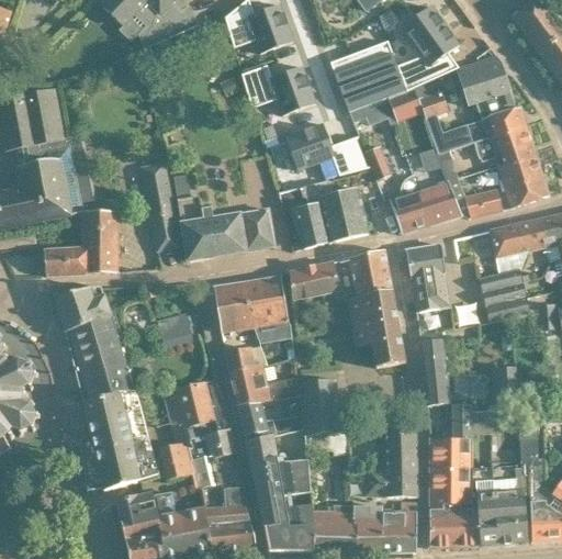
[(199,24),(190,4),(180,9),(171,0),(104,0),(101,4),(123,24),(134,13),(146,25),(138,34),(144,48),(199,24)]
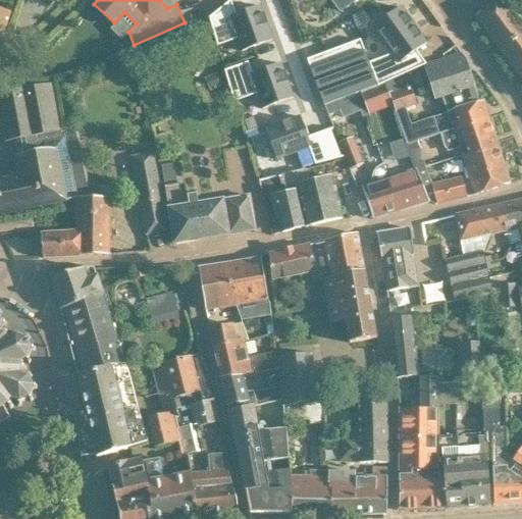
[(227,0),(208,15),(217,44),(238,37),(242,49),(272,38),(260,3),(236,12),(231,0),(227,0)]
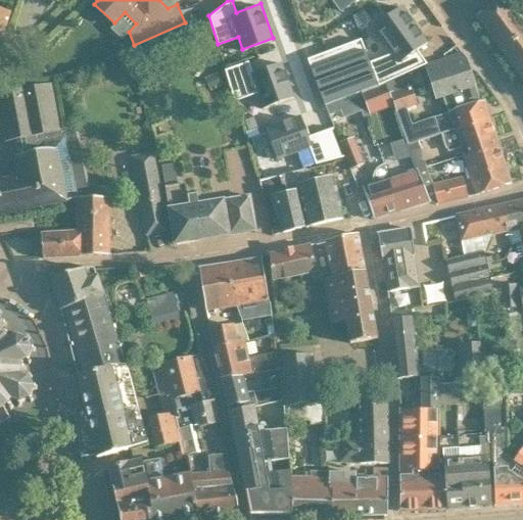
[(494,0),(476,14),(522,79),(522,24),(505,0),(494,0)]
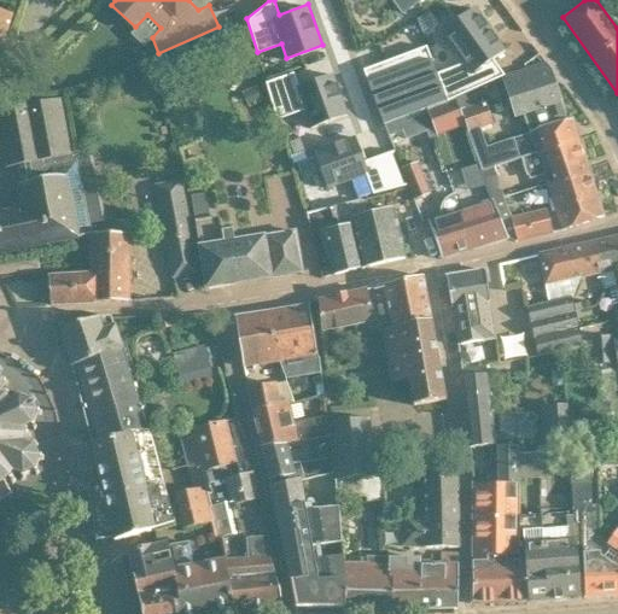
[(464,62),(437,71),(447,100),(454,95),(505,74),(493,58),(505,50),(473,6),(441,30),(464,62)]
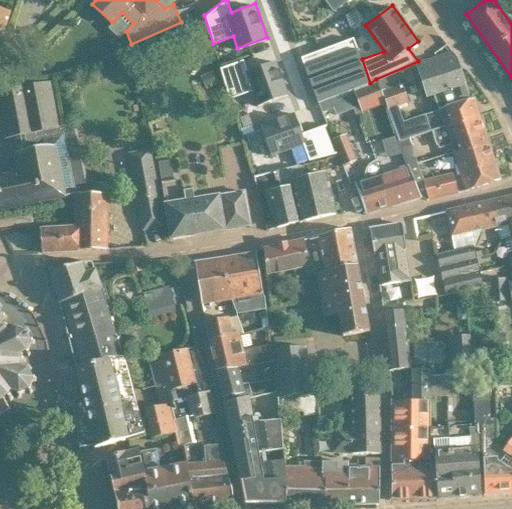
[(0,39),(10,10),(0,6),(0,39)]
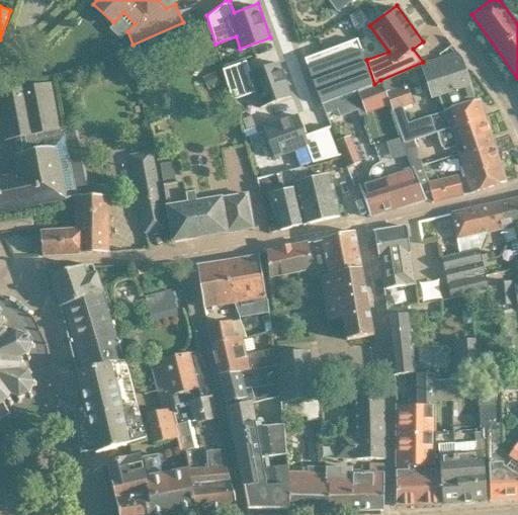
[(343,57),(309,70),(310,71),(322,103),(352,92),(374,84),(358,40),(358,38),(339,46),(343,57)]
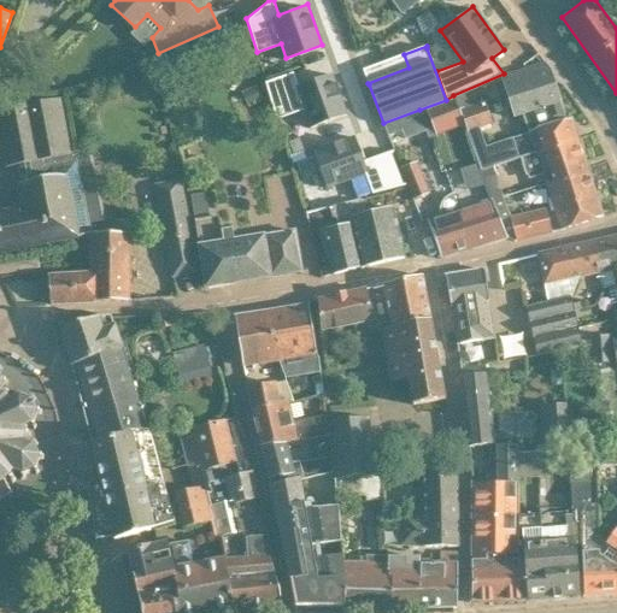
[(293,71),(265,81),(276,118),(304,108),(310,127),(346,113),(331,72),(298,84),(293,71)]
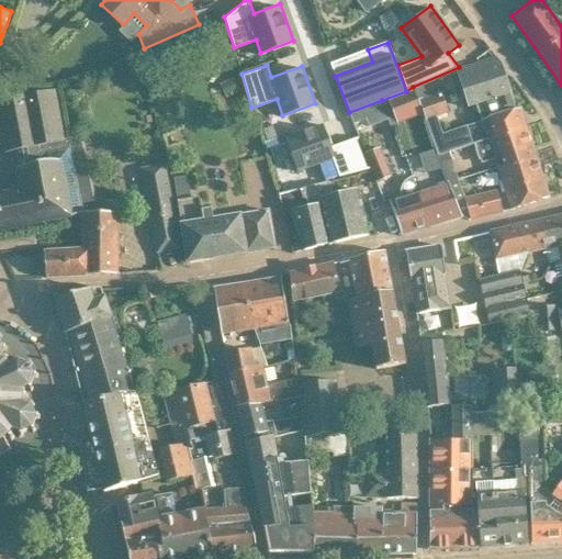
[(462,126),(457,148),(487,138),(521,126),(526,125),(520,107),(515,108),(504,75),(486,80),(486,78),(484,79),(480,68),(458,75),(468,104),(475,102),(481,120),(462,126)]
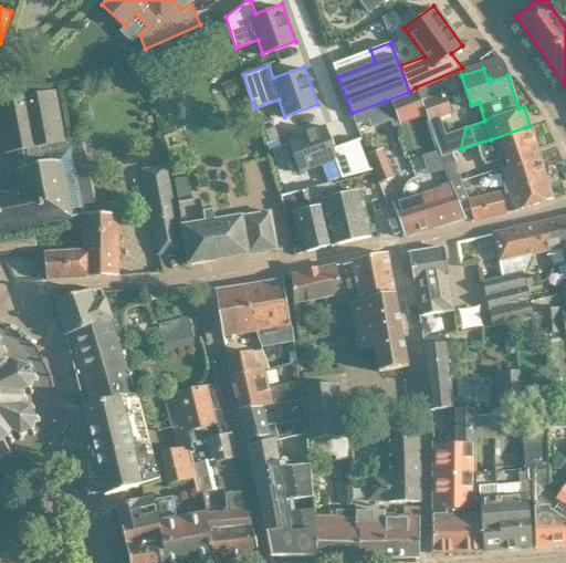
[(417,87),(428,118),(451,111),(439,79),(417,87)]
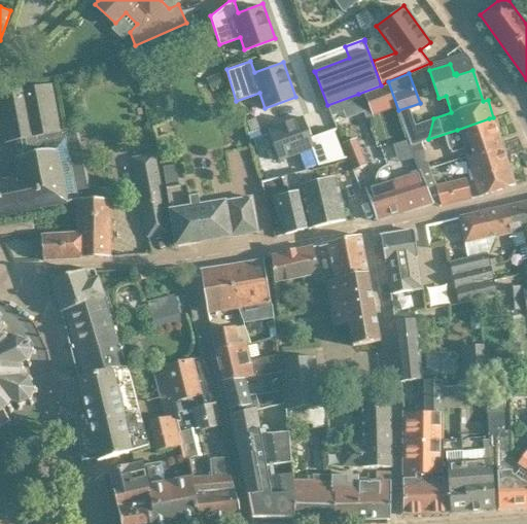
[(77,197),(64,129),(60,130),(50,81),(23,86),(23,84),(0,89),(0,124),(3,141),(14,139),(18,155),(16,155),(20,175),(0,179),(0,214),(67,201),(77,197)]
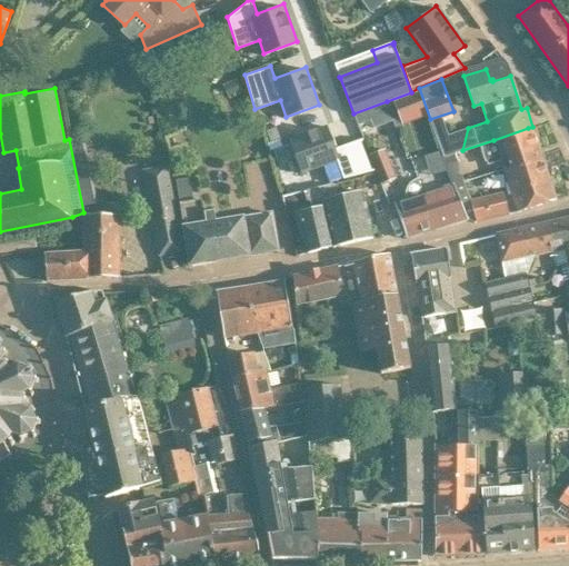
[(426,109),(419,90),(392,100),(400,119),(426,109)]
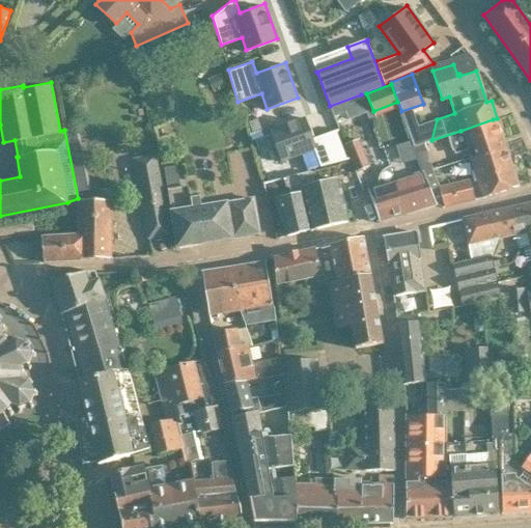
[(257,117),(248,121),(251,132),(261,128),(257,117)]
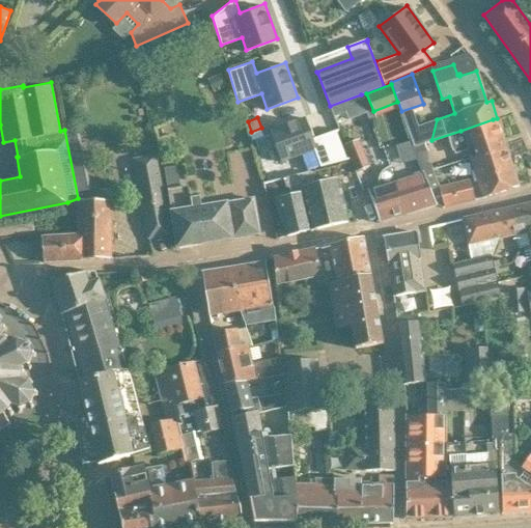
[(306,117),(271,131),(282,162),(314,149),(320,166),(351,158),(338,128),(312,137),(306,117)]
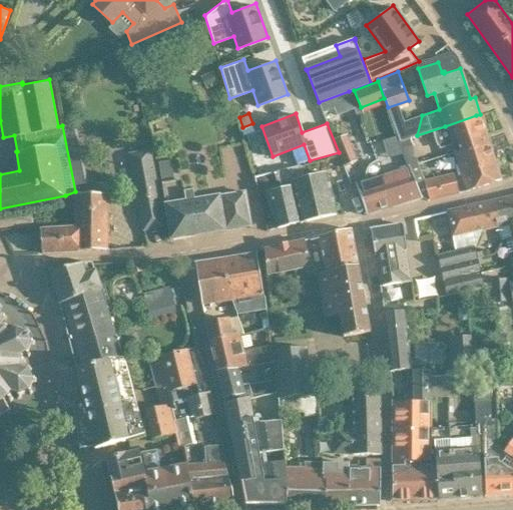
[(476,115),(433,130),(438,146),(451,142),(455,156),(472,150),(474,156),(492,149),(480,114),(476,115)]
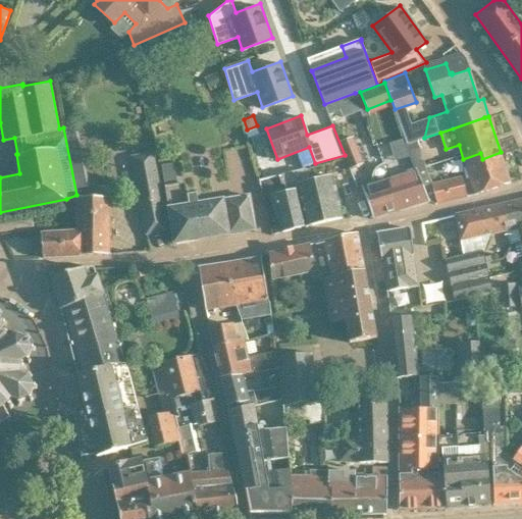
[(407,144),(417,140),(411,123),(401,126),(407,144)]
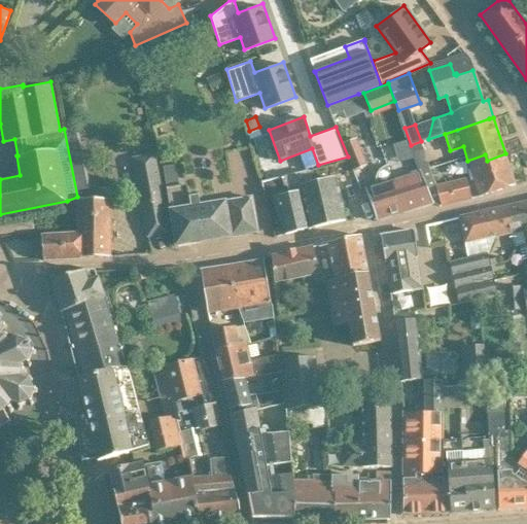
[(342,142),(349,159),(353,169),(366,164),(356,136),(342,142)]
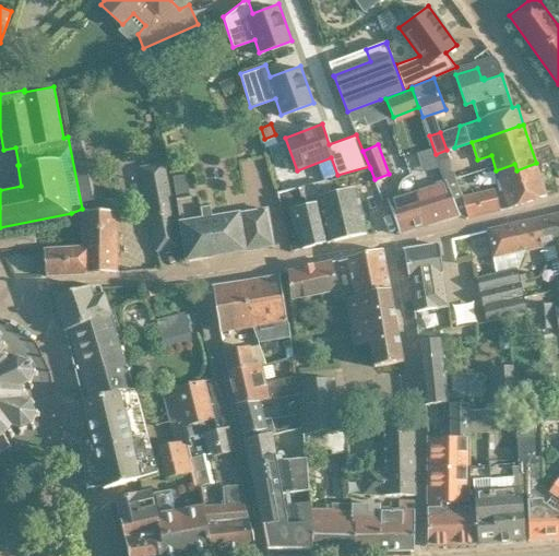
[(438,163),(450,158),(448,151),(435,154),(438,163)]
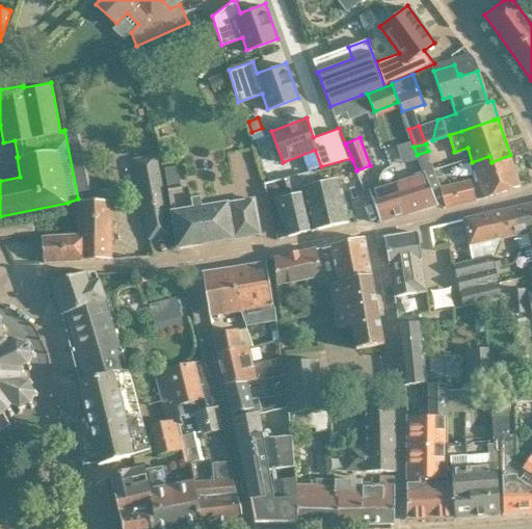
[(69,148),(76,179),(87,177),(80,146),(69,148)]
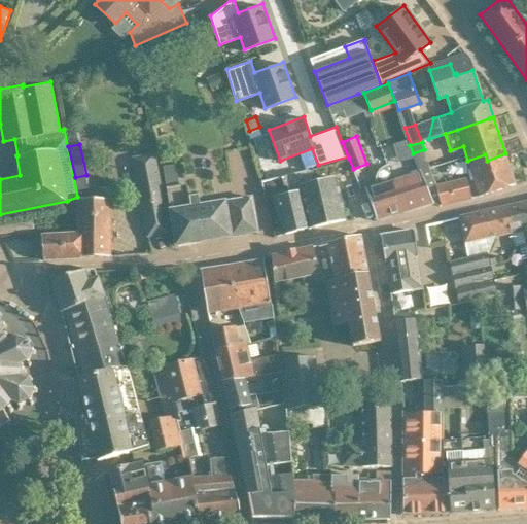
[(133,156),(146,225),(148,238),(149,238),(149,234),(169,231),(153,152),(133,156)]
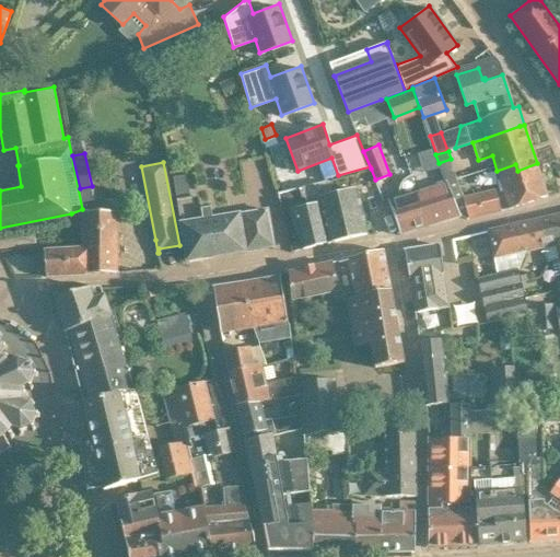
[(515,164),(497,171),(510,207),(547,194),(537,163),(517,171),(515,164)]
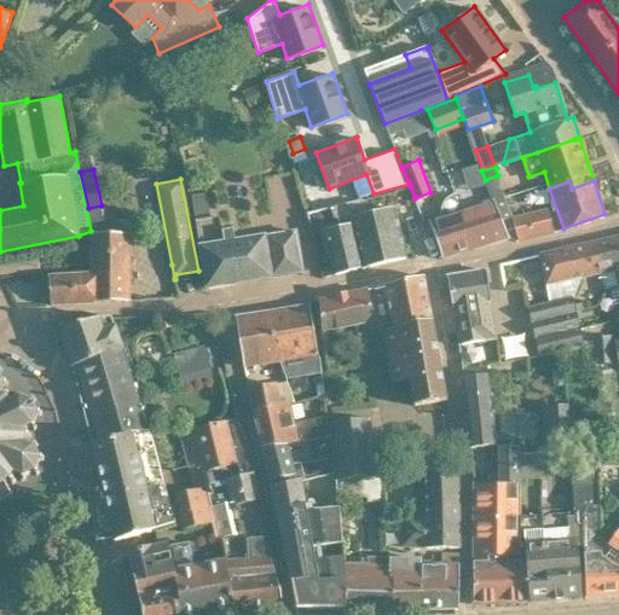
[(206,190),(191,192),(195,218),(209,215),(206,190)]
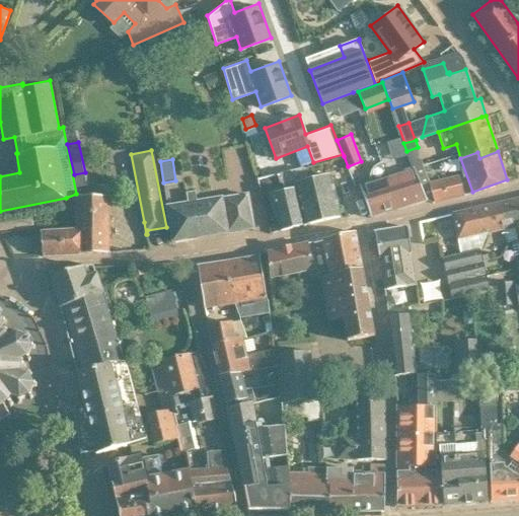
[(396,208),(386,174),(381,160),(377,162),(373,166),(371,168),(370,172),(370,175),(370,179),(361,182),(360,182),(359,182),(371,216),(396,208)]
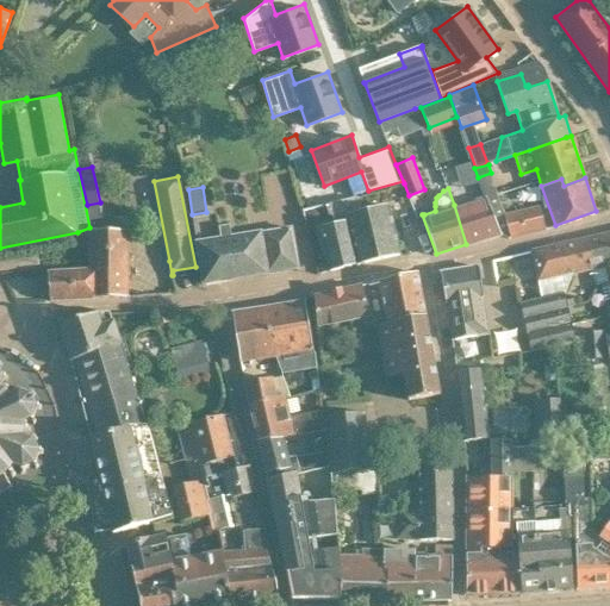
[(366,191),(338,197),(356,262),(399,252),(388,204),(360,210),(356,195),(366,193),(366,191)]
